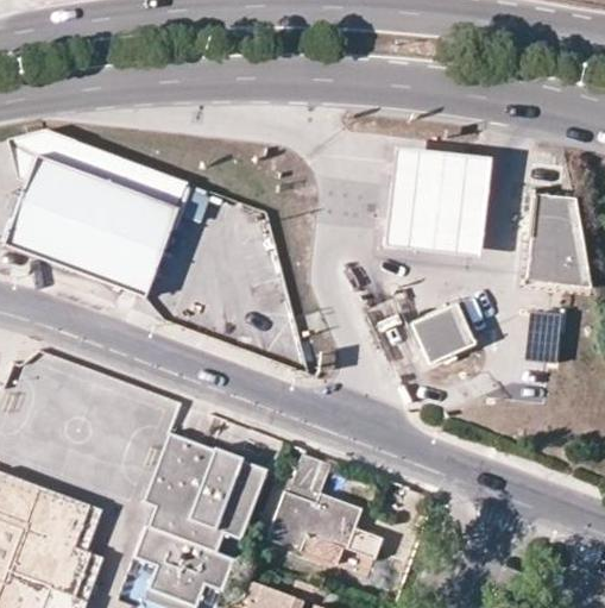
[(447,224),(451,189),(399,183),(403,143),(317,135),(309,214),(447,226),(447,224)]
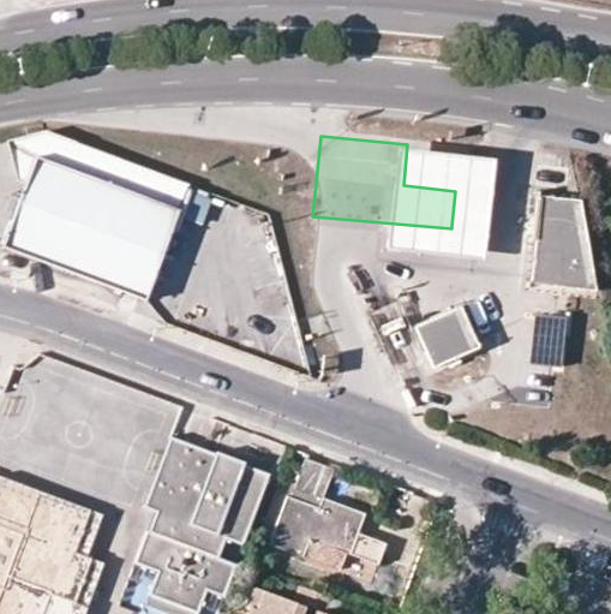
[(40,156),(6,246),(148,299),(180,209),(40,156)]
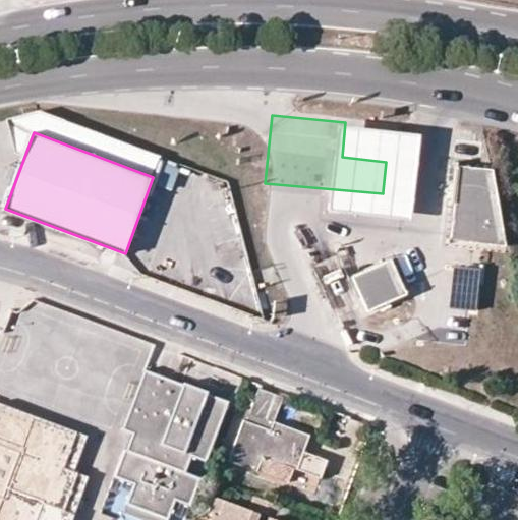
[(386,162),(383,191),(437,197),(440,170),(415,167),(417,140),(389,137),(386,162)]
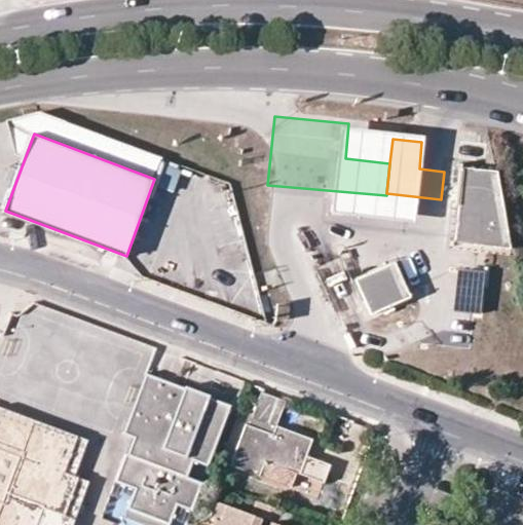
[(459,170),(462,246),(510,245),(507,169),(459,170)]
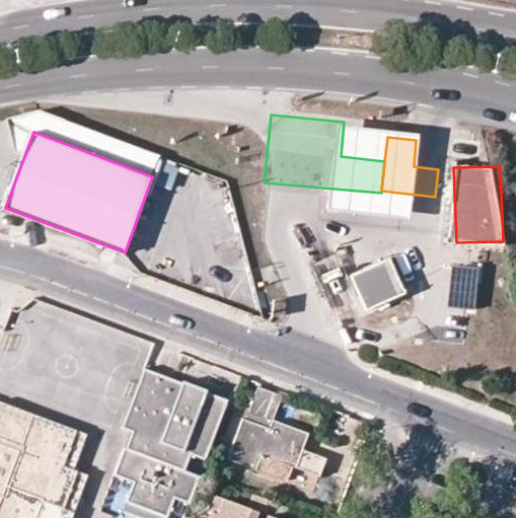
[(395,260),(355,276),(369,311),(410,295),(395,260)]
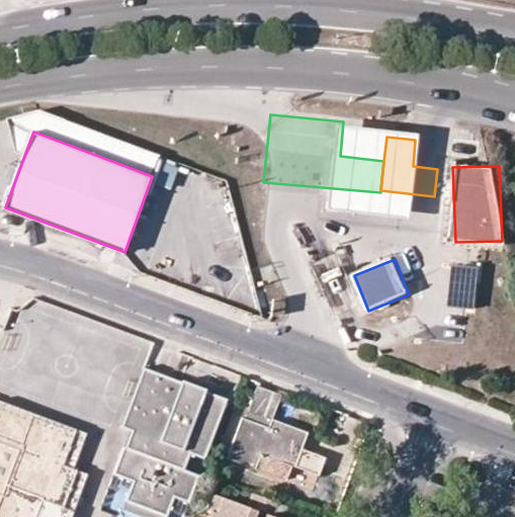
[(451,266),(450,309),(480,309),(480,266),(451,266)]
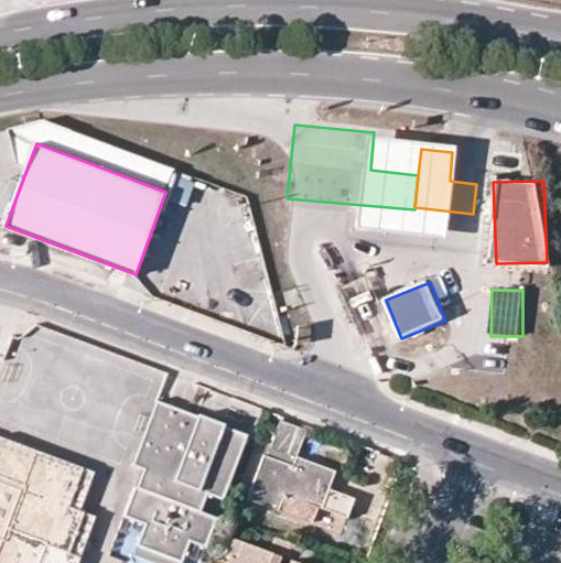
[(225,499),(250,435),(202,413),(202,415),(160,399),(135,463),(146,468),(139,485),(137,485),(125,513),(146,522),(137,543),(150,549),(147,558),(159,562),(165,562),(169,555),(182,561),(191,540),(206,547),(218,517),(203,510),(209,493),(225,499)]
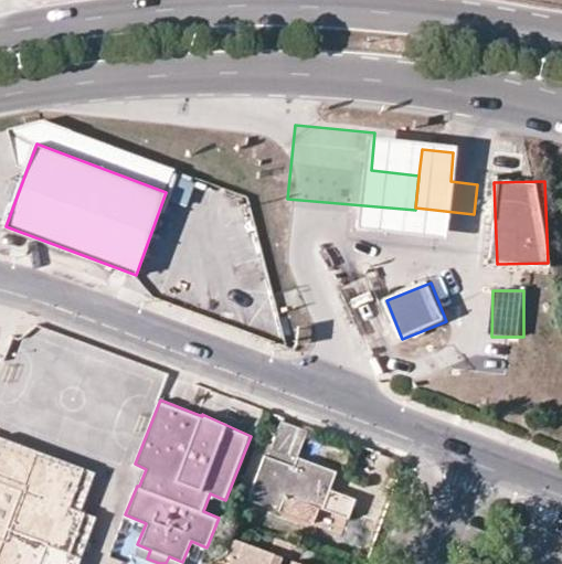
[(283,422),(273,448),(289,455),(299,428),(283,422)]
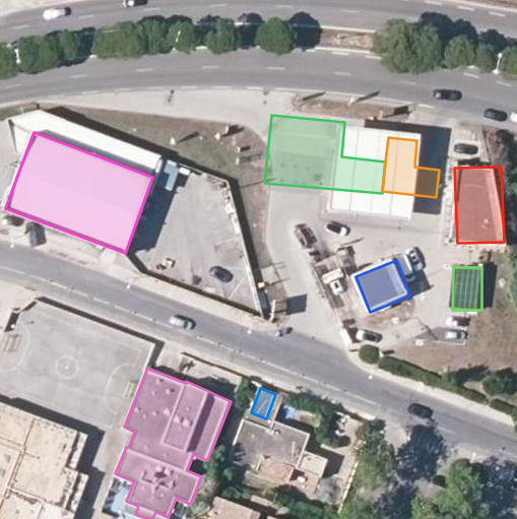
[(275,394),(266,418),(274,420),(283,397),(275,394)]
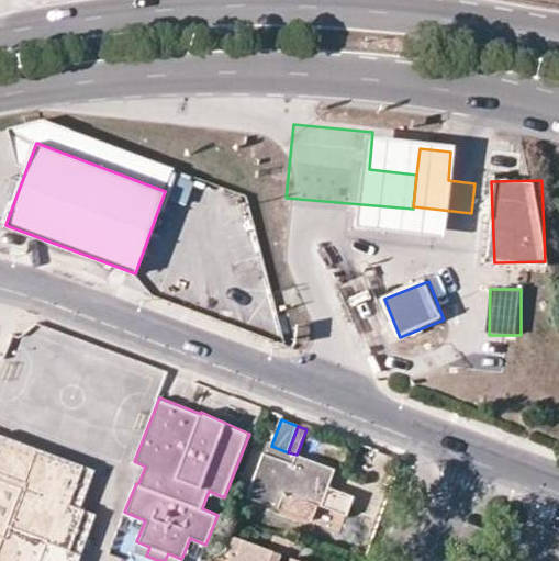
[(78,560),(81,553),(68,549),(84,508),(80,507),(67,503),(81,466),(0,434),(0,560),(78,560)]
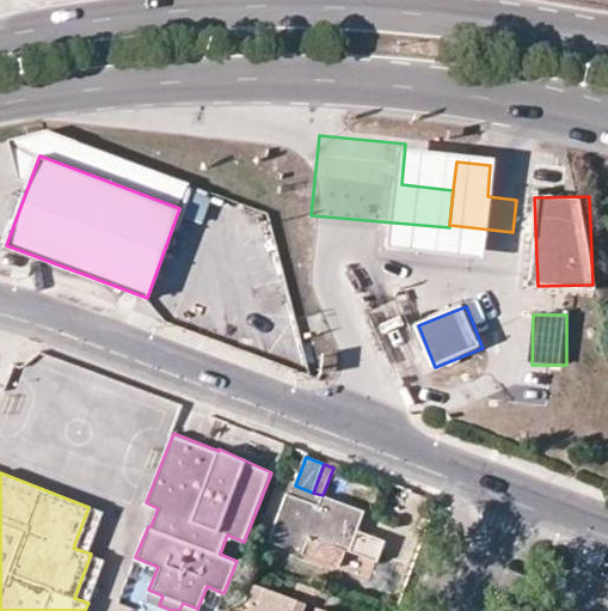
[(288,494),(271,541),(304,553),(309,536),(347,550),(349,550),(356,531),(363,511),(323,495),(319,506),(288,494)]
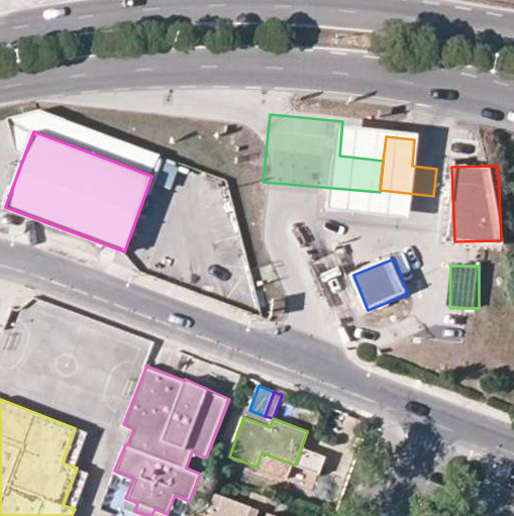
[(75,428),(62,462),(74,467),(87,432),(75,428)]
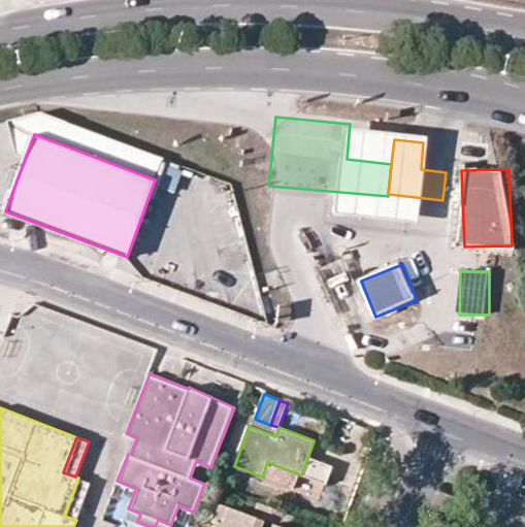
[(332,466),(307,458),(301,474),(325,485),(332,466)]
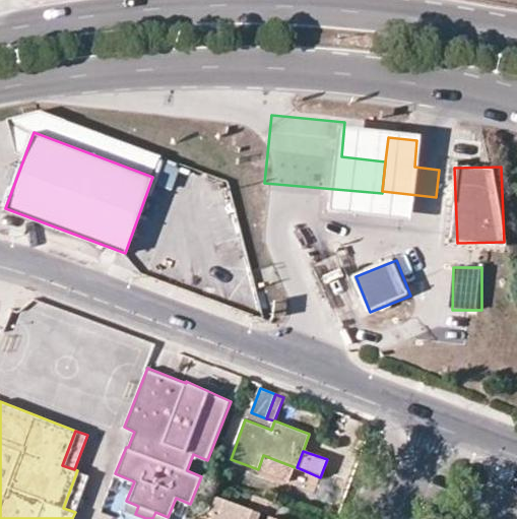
[(295,467),(263,455),(258,469),(289,480),(295,467)]
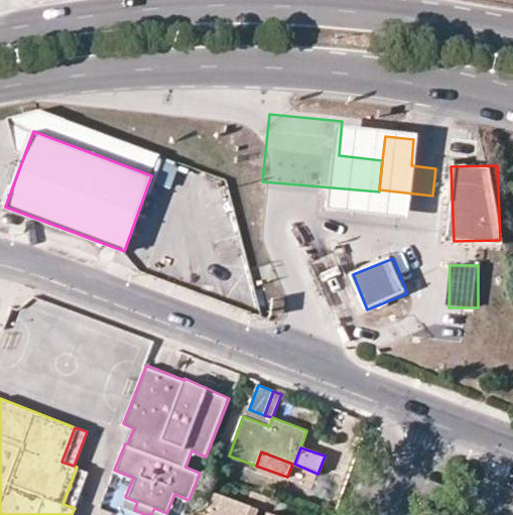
[(77,467),(62,504),(75,508),(89,472),(77,467)]
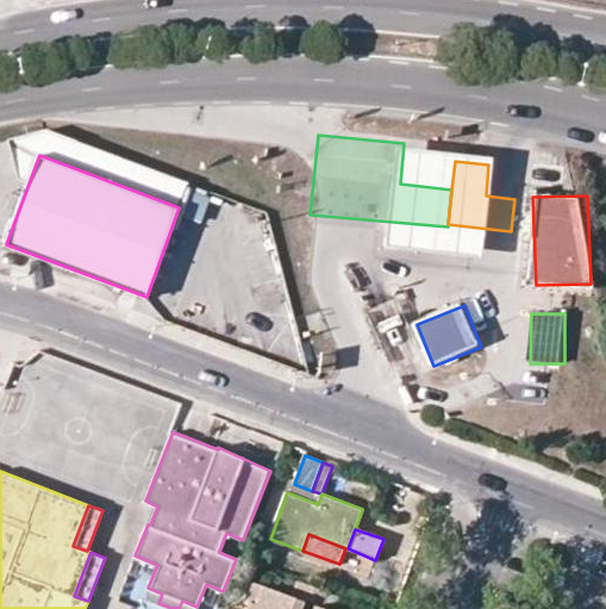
[(258,602),(266,585),(252,580),(247,598),(251,600),(258,602)]
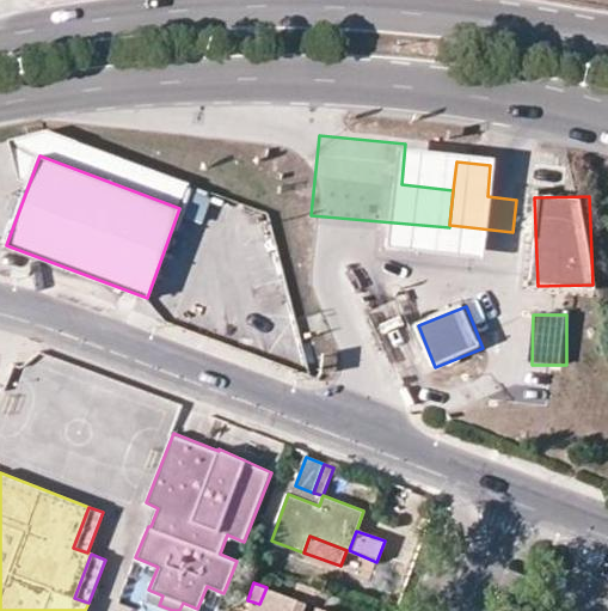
[(304,584),(299,597),(332,610),(337,596),(304,584)]
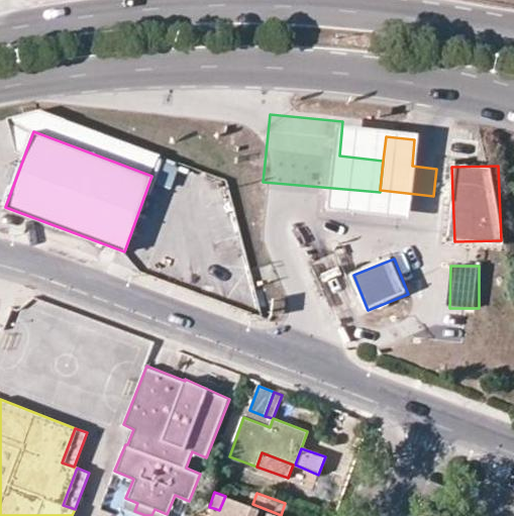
[(255,515),(259,509),(225,496),(219,510),(213,508),(210,515),(255,515)]
